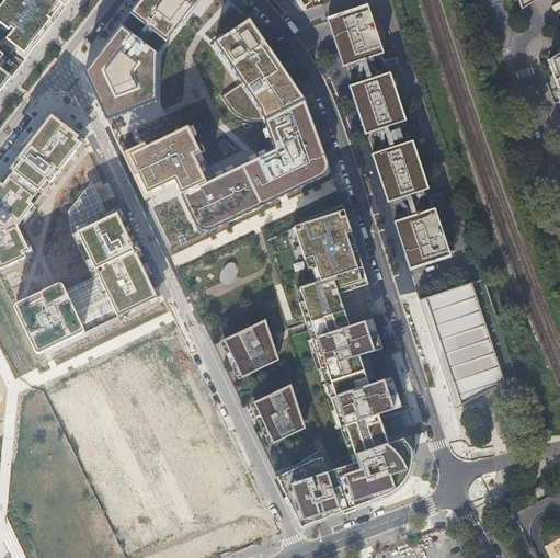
[(0,88),(69,0),(0,0),(0,88)]
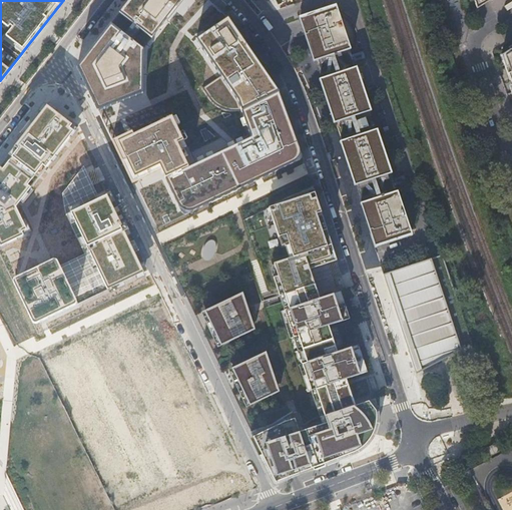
[(128,0),(77,66),(97,109),(144,91),(142,47),(180,0),(128,0)]
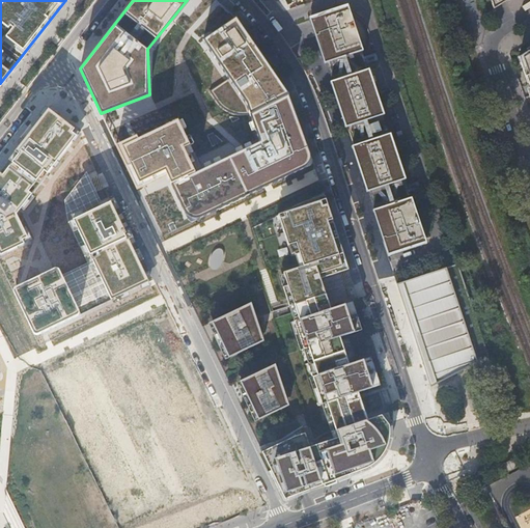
[(372,205),(388,253),(427,240),(412,193),(410,194),(403,175),(406,175),(391,129),(388,130),(383,111),(385,110),(369,64),(367,65),(361,47),(363,46),(347,0),(344,0),(308,11),(314,32),(324,59),(330,77),(345,123),(347,122),(353,141),(352,141),(366,188),(372,205)]
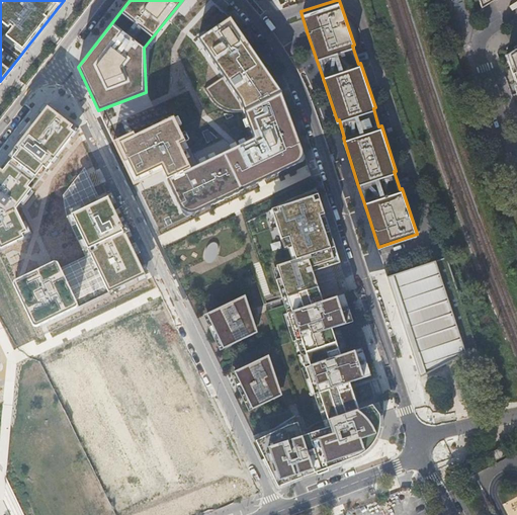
[(281,92),(231,17),(198,38),(223,75),(204,87),(208,93),(216,100),(225,105),(235,109),(244,110),(254,138),(191,167),(183,150),(188,148),(174,116),(136,135),(134,131),(112,140),(134,183),(163,169),(185,216),(306,158),(281,92)]
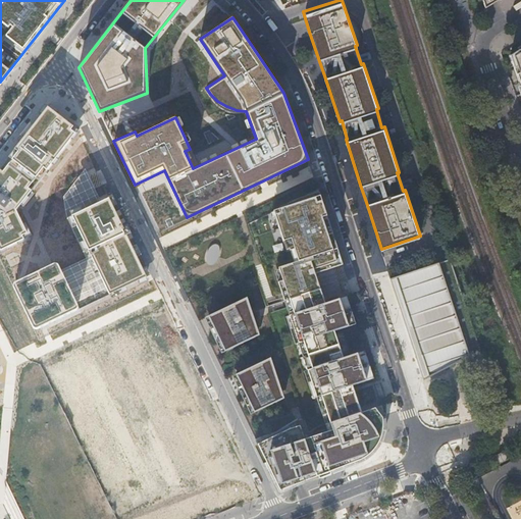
[(84,26),(63,49),(74,59),(96,37),(84,26)]
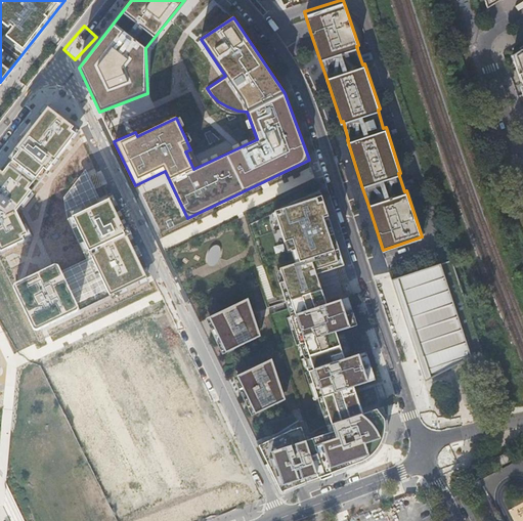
[(522,47),(512,54),(522,83),(522,82),(522,47)]
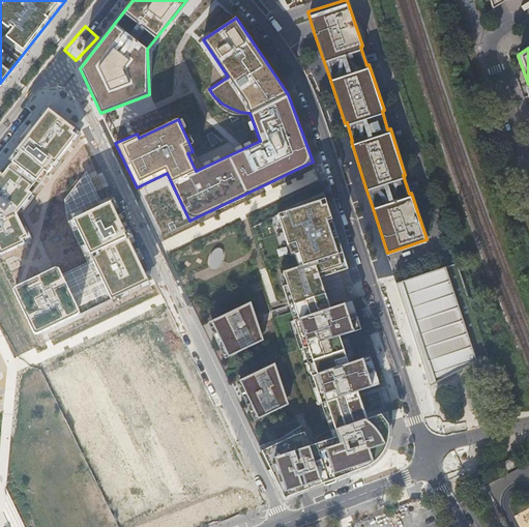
[(17,213),(78,133),(77,129),(48,108),(0,169),(0,254),(30,240),(17,213)]
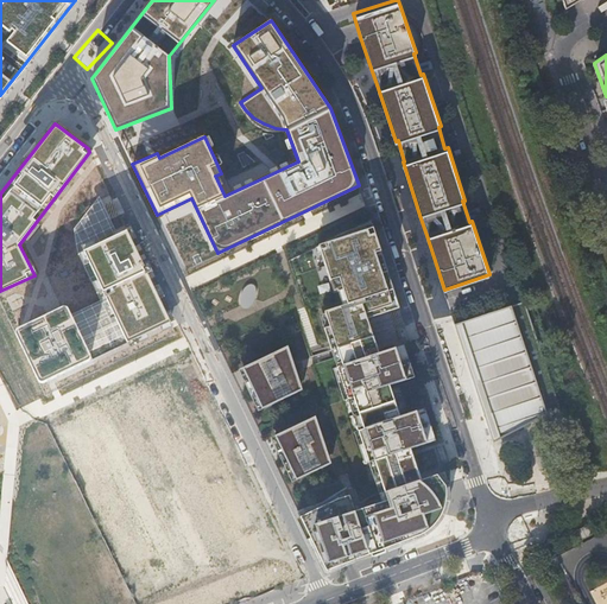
[(71,315),(67,304),(14,329),(39,382),(92,357),(82,337),(117,320),(126,341),(170,319),(127,229),(117,235),(99,198),(95,202),(89,208),(83,217),(81,227),(81,236),(82,246),(83,250),(84,253),(106,298),(71,315)]
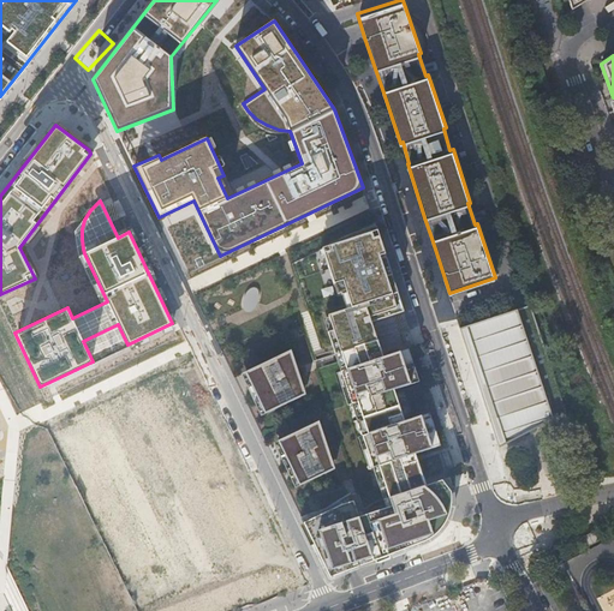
[(328,313),(340,351),(376,337),(371,319),(403,310),(385,253),(379,235),(374,222),(322,246),(337,291),(340,289),(345,307),(328,313)]
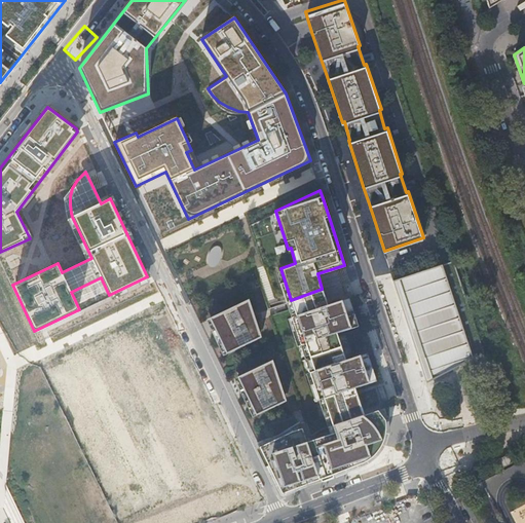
[(452,260),(392,279),(425,380),(477,361),(484,358),(452,260)]
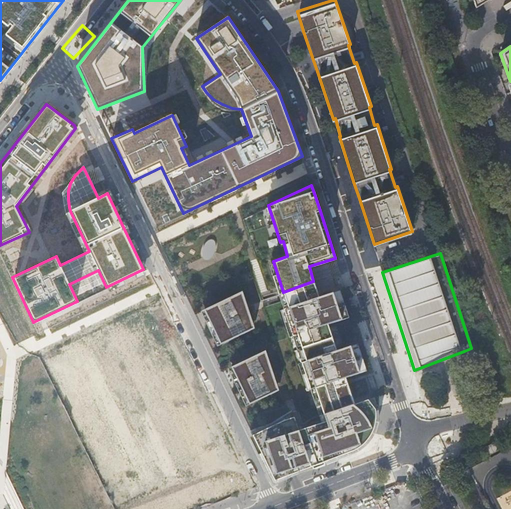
[(291,410),(270,422),(248,424),(274,478),(302,469),(353,451),(358,447),(359,446),(361,444),(363,442),(365,440),(366,437),(368,434),(370,431),(371,429),(372,426),(373,423),(375,418),(375,414),(376,409),(377,406),(377,402),(377,395),(353,402),(344,376),(361,371),(352,344),(336,349),(327,323),(344,317),(335,290),(319,295),(313,281),(283,292),(287,305),(283,307),(292,334),(296,333),(305,359),(300,361),(309,388),(314,386),(325,420),(297,429),(291,410)]
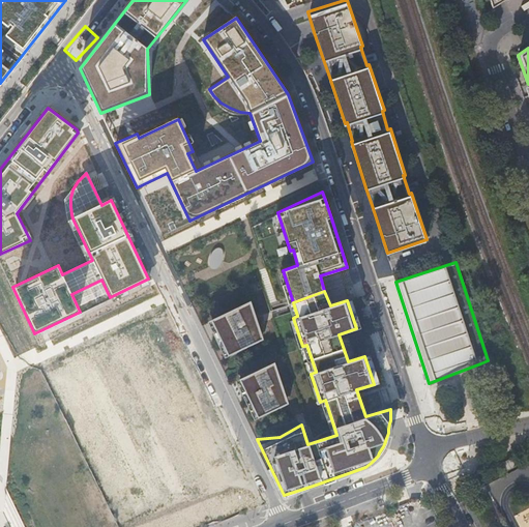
[(232,351),(256,341),(262,337),(250,300),(210,319),(228,354),(232,351)]
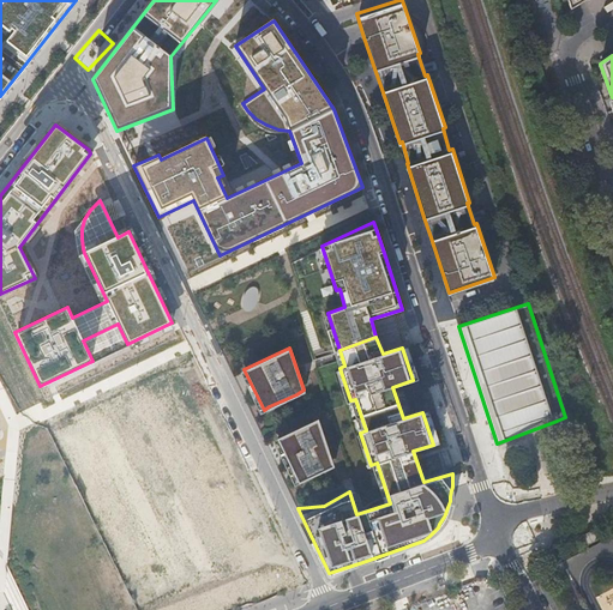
[(133,391),(74,414),(136,563),(161,554),(184,608),(218,593),(194,533),(192,535),(133,391)]
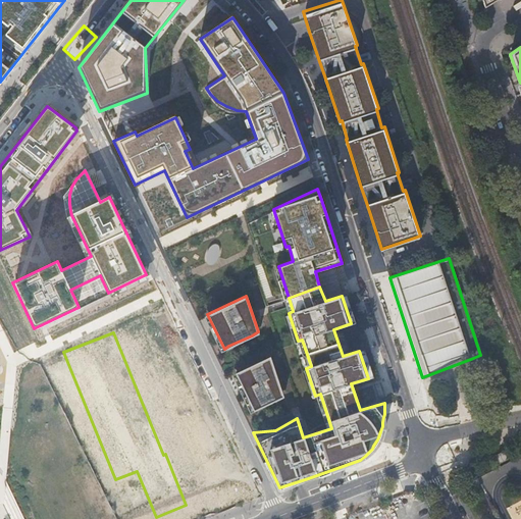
[(183,347),(169,354),(191,398),(203,392),(183,347)]
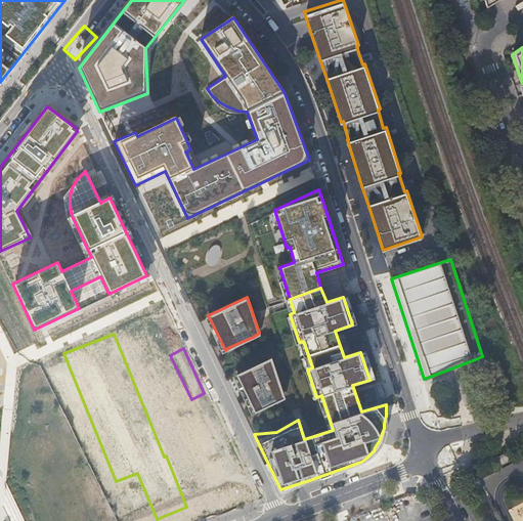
[(269,357),(235,373),(253,410),(282,396),(269,357)]
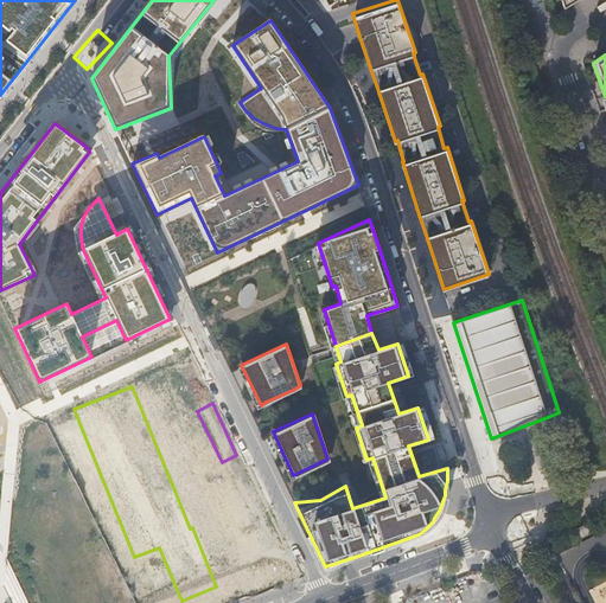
[(517,482),(538,474),(533,460),(511,468),(517,482)]
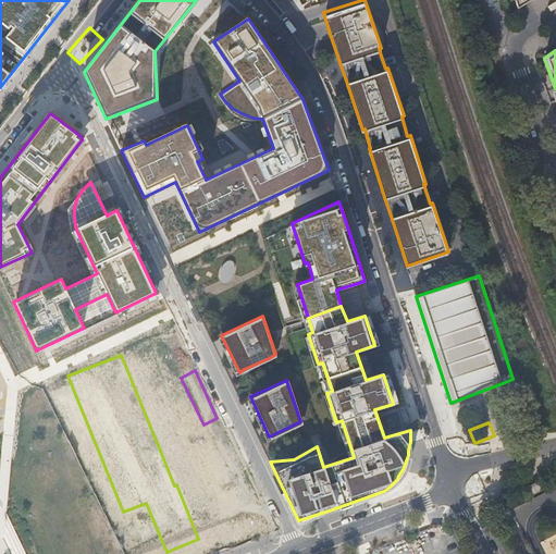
[(514,516),(523,522),(532,507),(522,502),(514,516)]
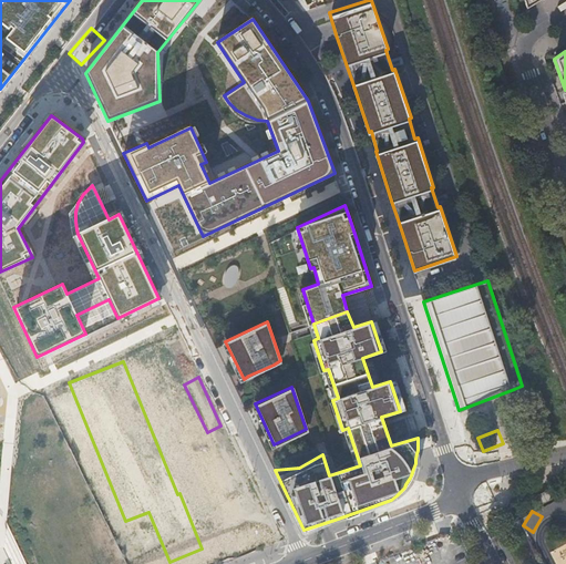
[(270,524),(246,532),(244,525),(237,527),(234,519),(226,521),(239,563),(240,563),(261,557),(258,550),(277,544),(270,524)]
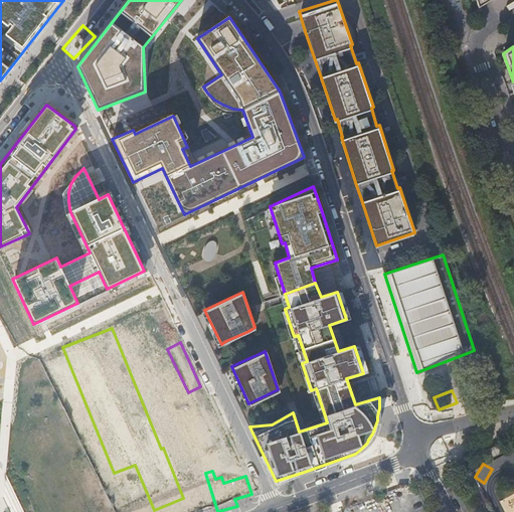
[(100,511),(117,511),(102,476),(88,482),(100,511)]
